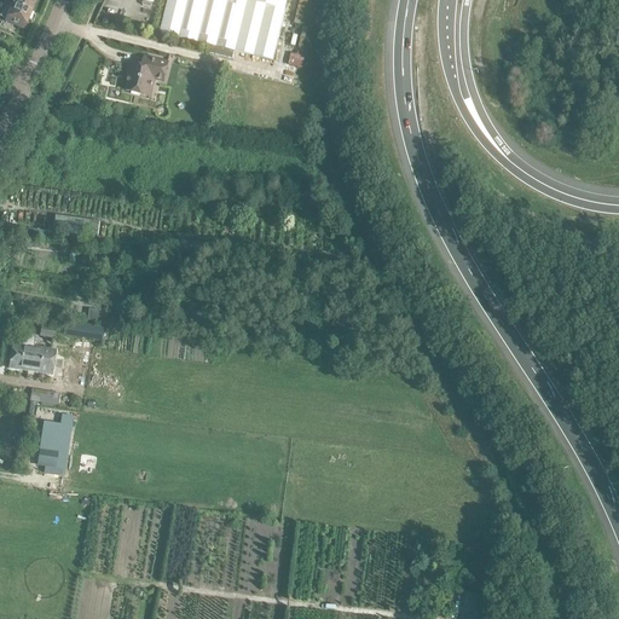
[(35,0),(15,0),(13,4),(30,11),(35,0)]
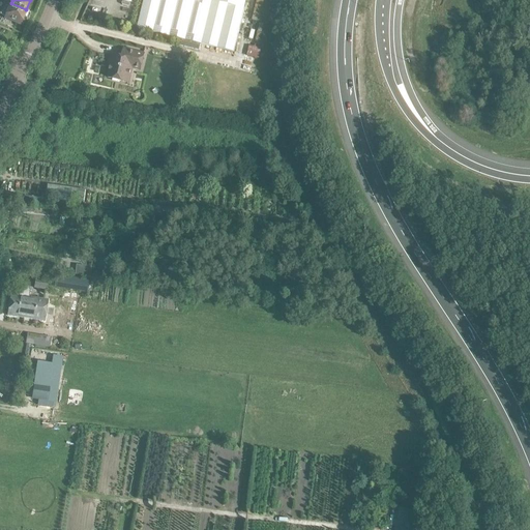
[(144,0),(137,28),(202,43),(234,52),(245,0),(144,0)]
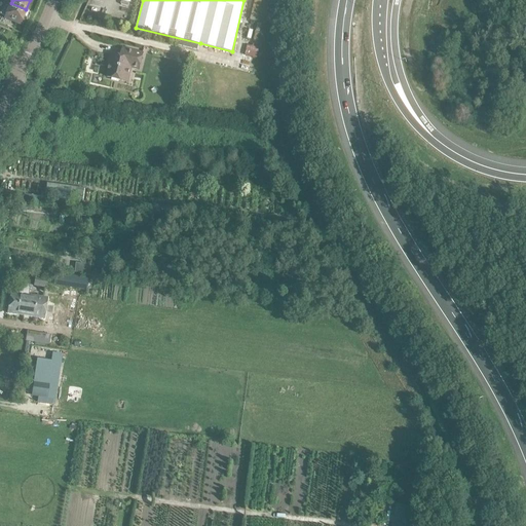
[(26,9),(11,3),(5,1),(0,13),(0,14),(5,16),(5,17),(20,24),(26,9)]
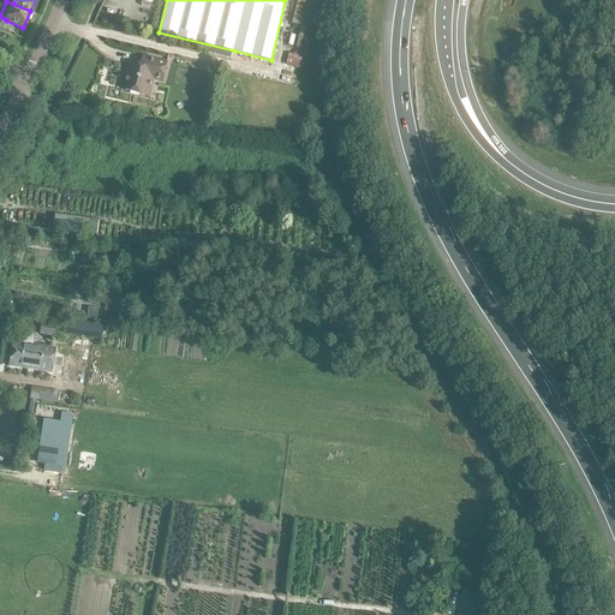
[(210,46),(209,53),(231,59),(233,52),(210,46)]
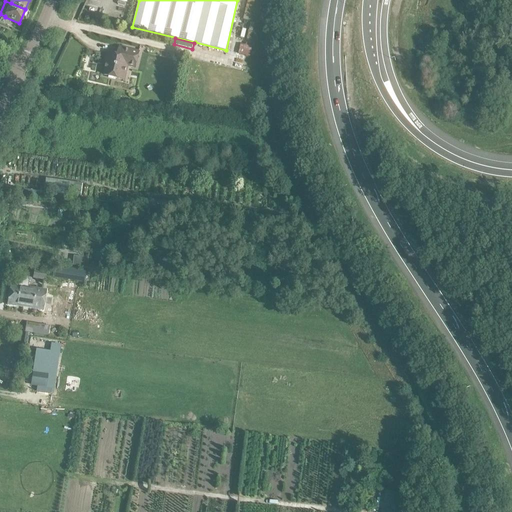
[(107,63),(104,75),(121,79),(124,65),(135,68),(139,52),(120,47),(118,56),(107,53),(105,62),(107,63)]
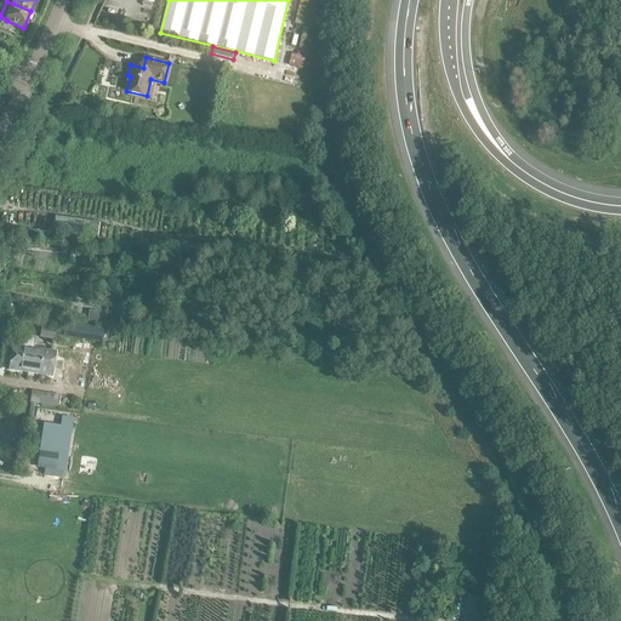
[(89,238),(91,222),(56,216),(53,232),(89,238)]
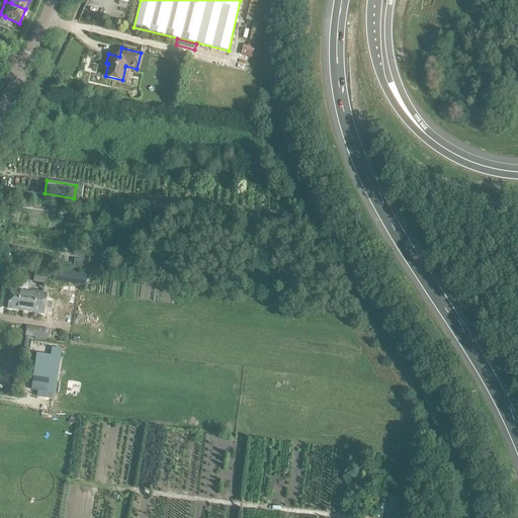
[(154,202),(153,210),(167,211),(168,204),(154,202)]
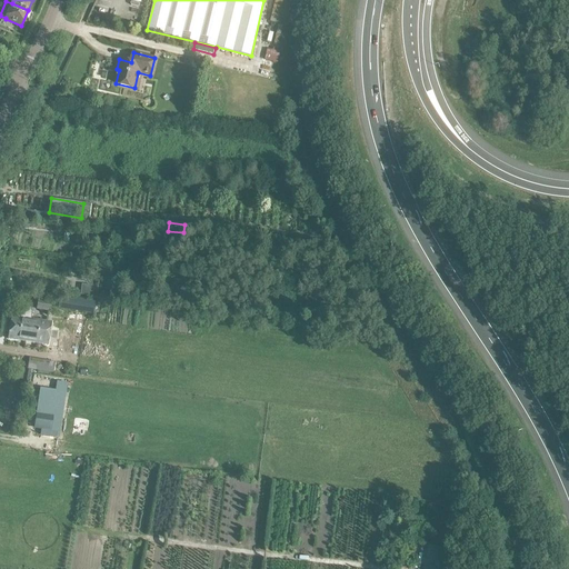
[(81,285),(80,296),(97,297),(98,287),(81,285)]
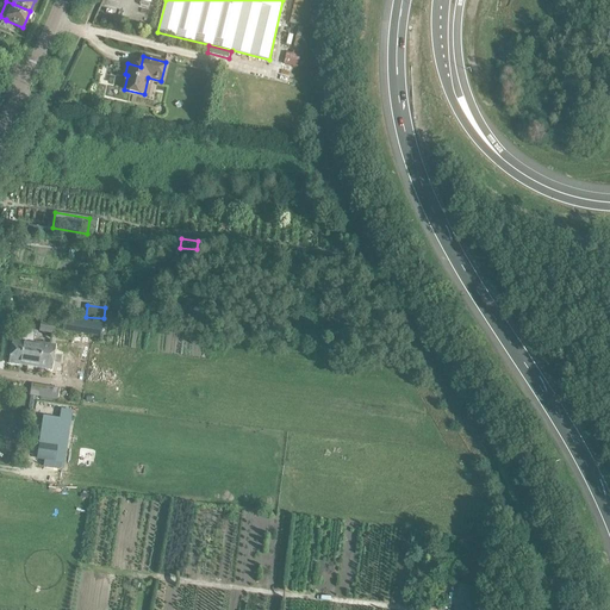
[(103,323),(64,317),(63,330),(100,336),(103,323)]
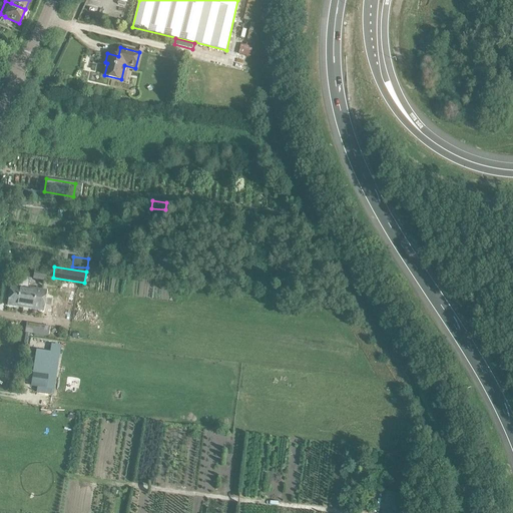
[(34,271),(33,279),(45,281),(46,273),(34,271)]
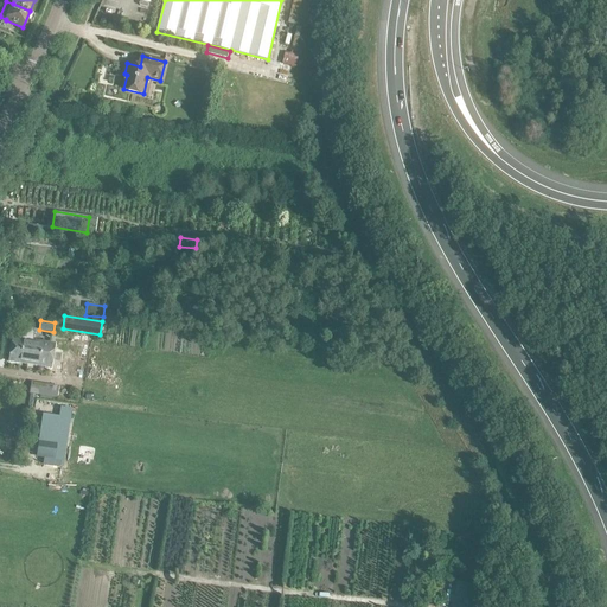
[(10,362),(51,368),(55,344),(13,337),(10,362)]
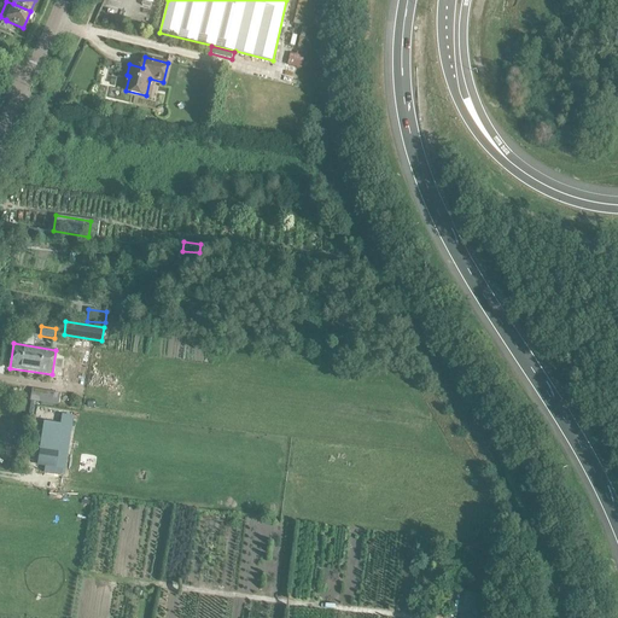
[(31,389),(30,401),(47,403),(48,404),(50,394),(51,391),(41,390),(31,389)]
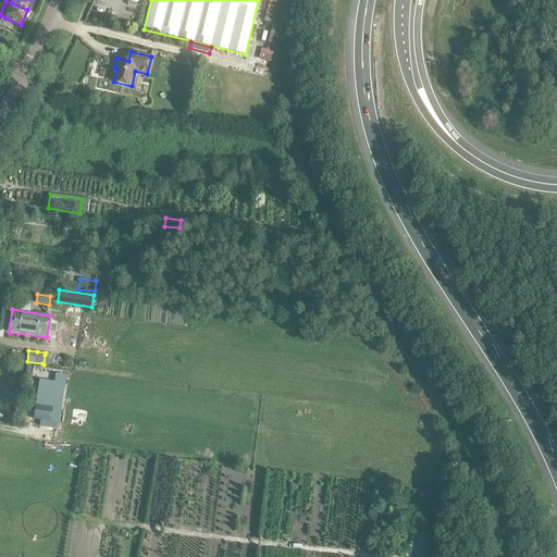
[(40,420),(39,426),(56,429),(57,422),(58,422),(61,401),(63,391),(65,378),(54,375),(53,383),(39,381),(34,419),(40,420)]
